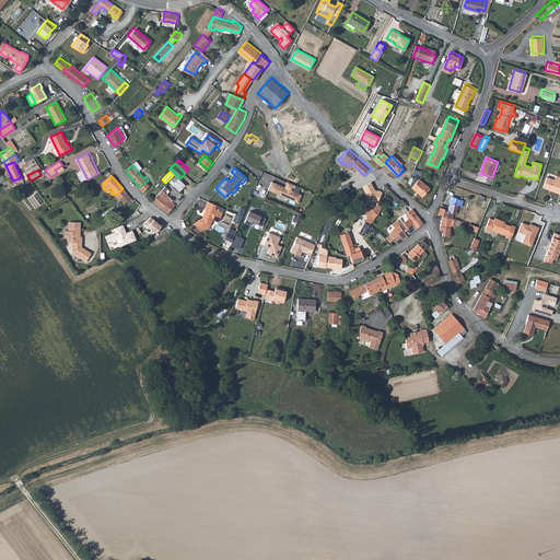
[(552,190),(551,191),(559,194),(559,177),(556,176),(555,181),(547,178),(544,188),(550,190),(550,189),(552,190)]
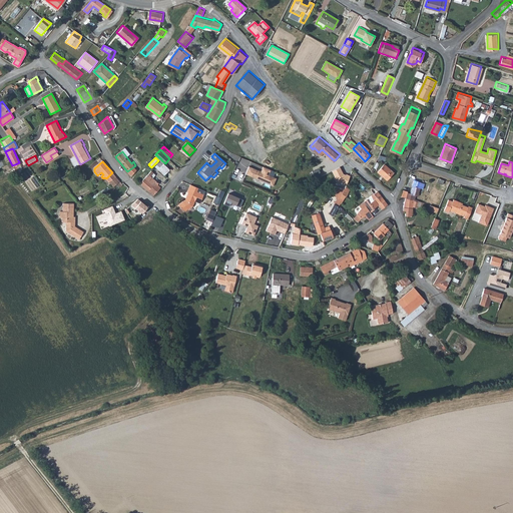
[(161,167),(158,164),(156,166),(166,175),(171,169),(165,163),(161,167)]
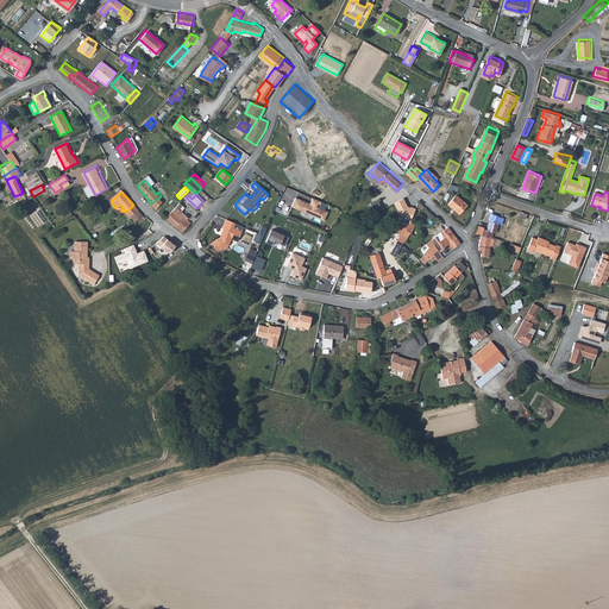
[(466,203),(456,194),(449,202),(460,212),(466,203)]
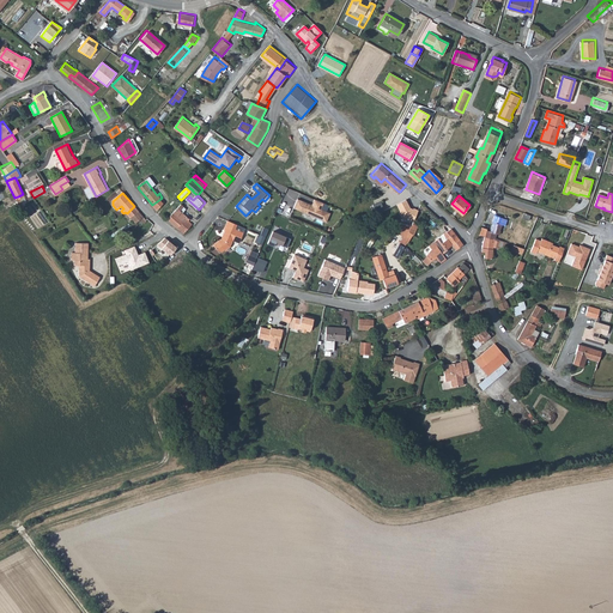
[(295,196),(290,205),(322,219),(326,211),(316,206),(320,200),(310,196),(308,202),(295,196)]
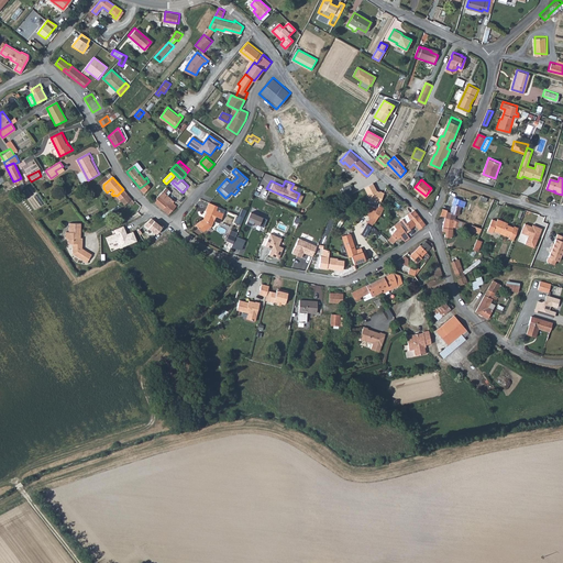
[(147,183),(140,188),(144,192),(151,187),(147,183)]
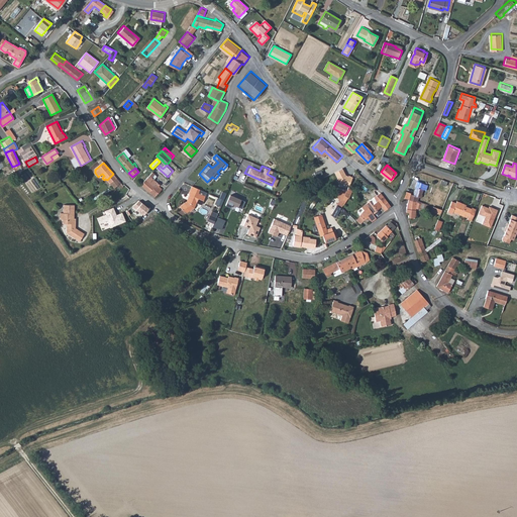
[(342,169),(334,173),(339,182),(349,187),(350,185),(352,178),(348,176),(348,177),(346,176),(342,169)]
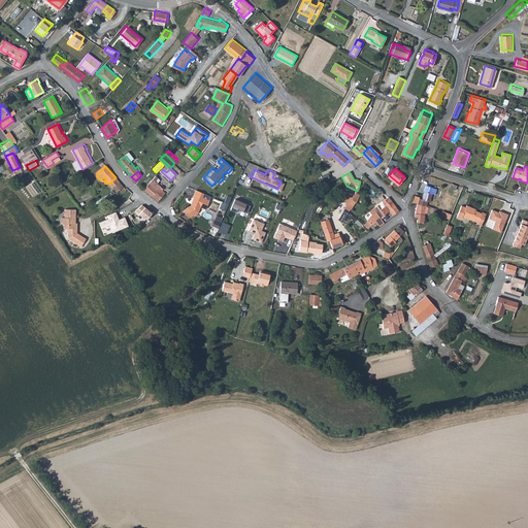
[(157,174),(144,189),(152,194),(160,200),(166,192),(162,189),(164,187),(158,182),(161,178),(157,174)]
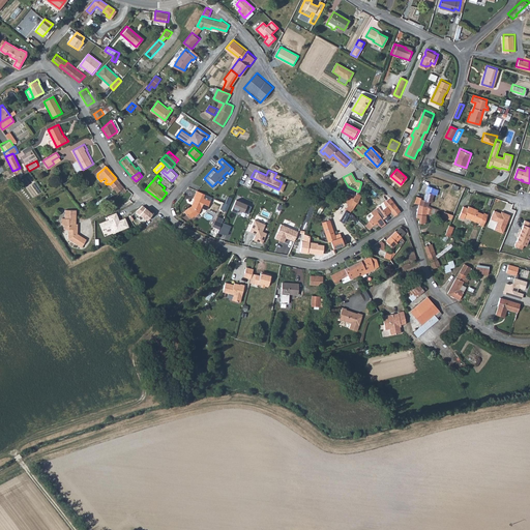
[(113,188),(120,182),(116,178),(110,184),(113,188)]
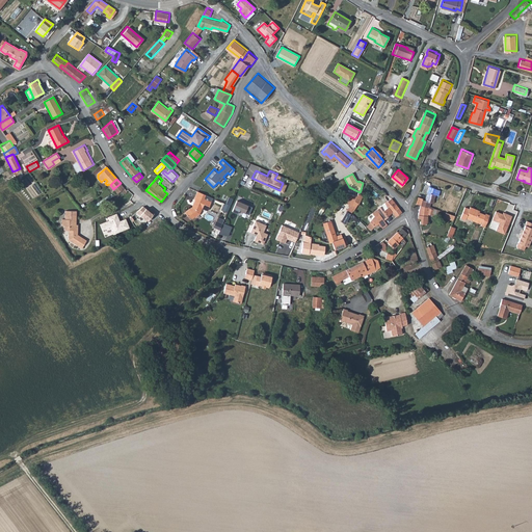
[(122,190),(125,188),(121,183),(113,189),(117,193),(122,190)]
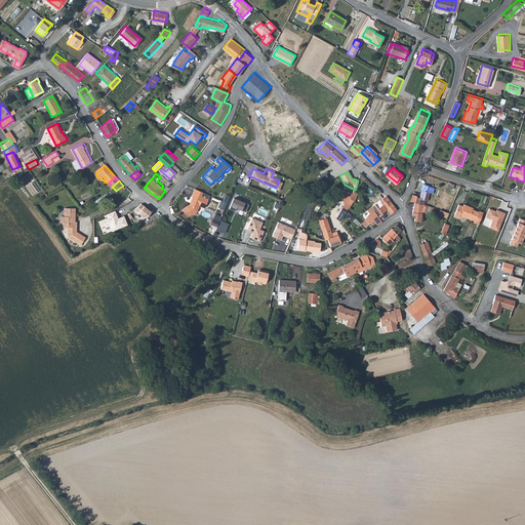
[(416,201),(426,204),(428,199),(429,199),(431,197),(432,197),(437,187),(426,183),(426,185),(421,183),(419,188),(423,189),(420,196),(418,195),(416,201)]
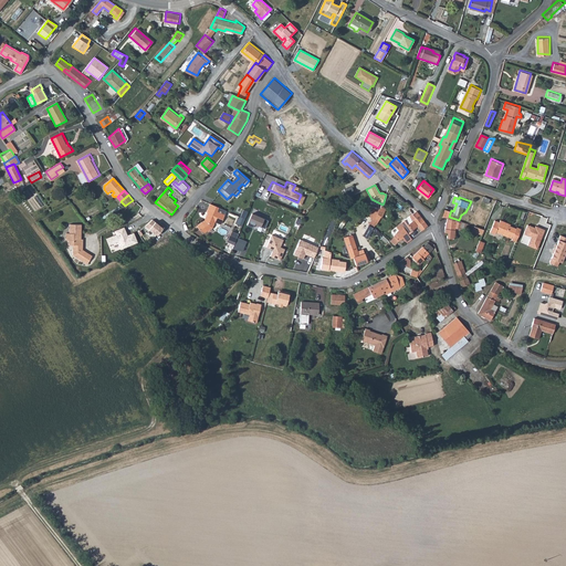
[(219,207),(210,202),(207,211),(208,211),(205,220),(197,224),(200,229),(205,232),(207,230),(208,230),(212,227),(215,221),(221,223),(224,213),(217,210),(219,207)]
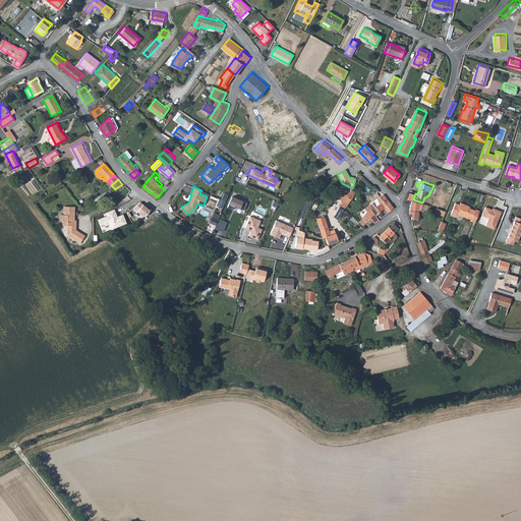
[(219,200),(217,206),(223,209),(229,195),(225,193),(221,201),(219,200)]
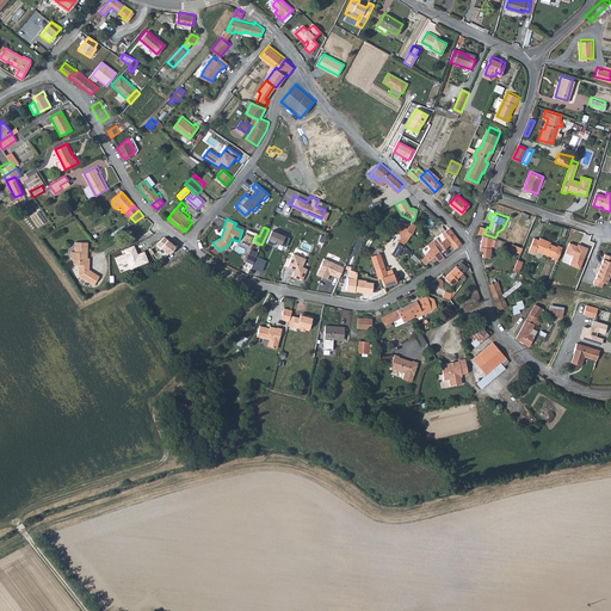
[(452,242),(457,247),(457,248),(464,242),(460,236),(458,236),(451,227),(445,232),(448,235),(440,240),(437,235),(432,238),(433,239),(443,251),(448,247),(452,242)]
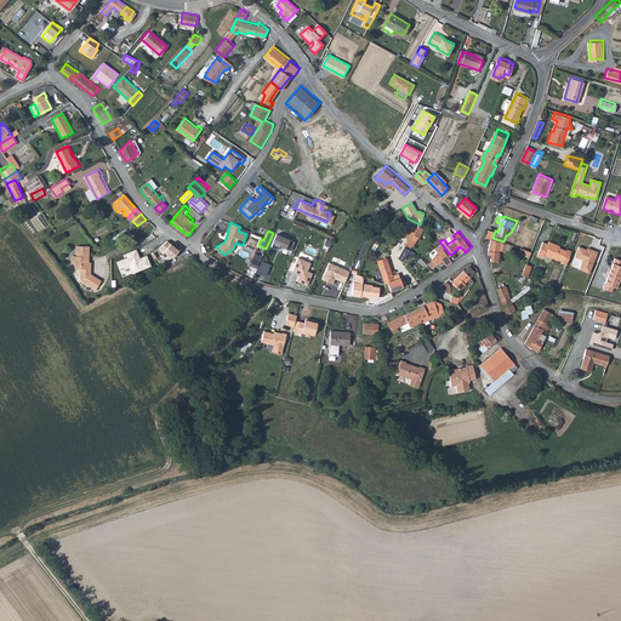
[(296,241),(278,233),(272,246),(294,256),(295,252),(291,250),(296,241)]
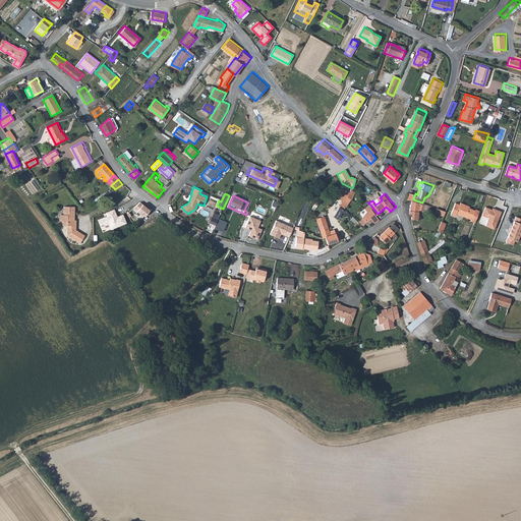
[(412,216),(418,216),(419,211),(421,206),(423,207),(425,204),(422,203),(413,199),(410,212),(412,213),(412,216)]
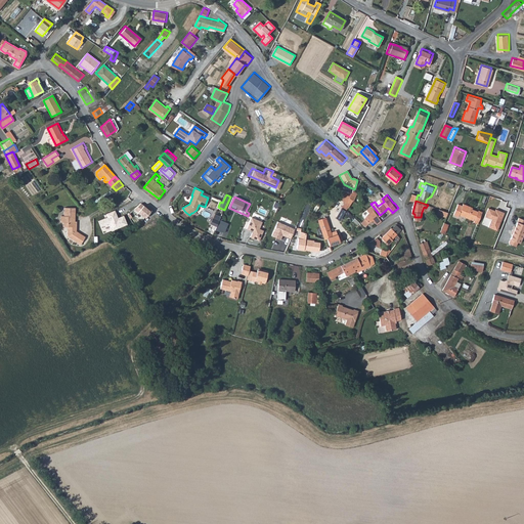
[(136,209),(139,212),(144,206),(142,203),(136,209)]
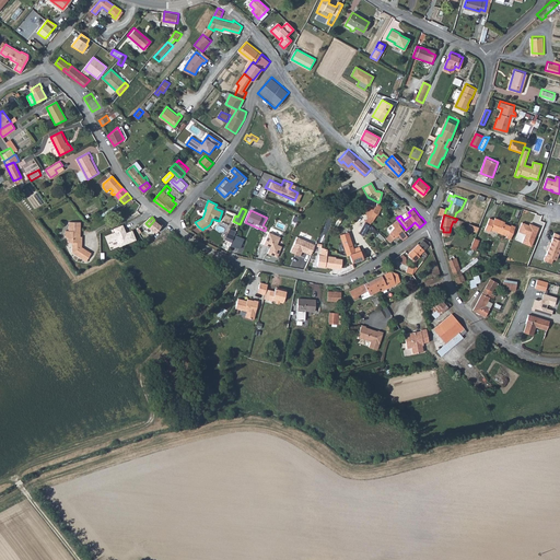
[(506,236),(511,238),(516,225),(512,223),(512,225),(508,223),(506,224),(504,223),(505,222),(505,221),(496,217),(494,219),(490,217),(485,229),(490,231),(491,229),(508,235),(506,236)]
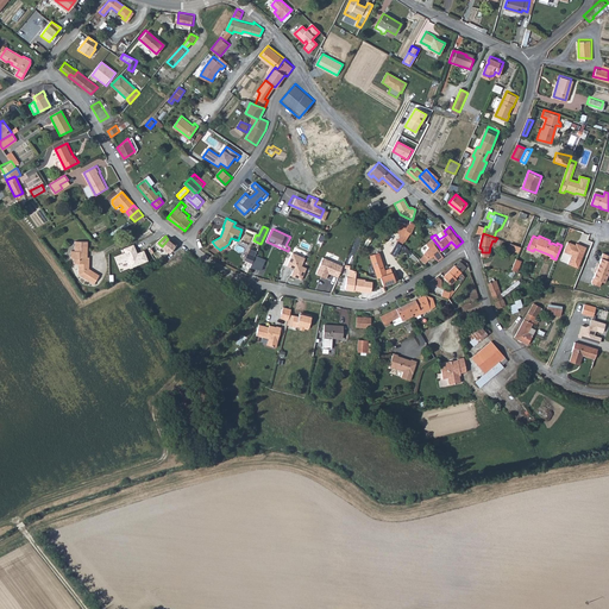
[(441,250),(432,238),(426,243),(431,246),(425,251),(431,258),(434,255),(440,250),(441,250)]
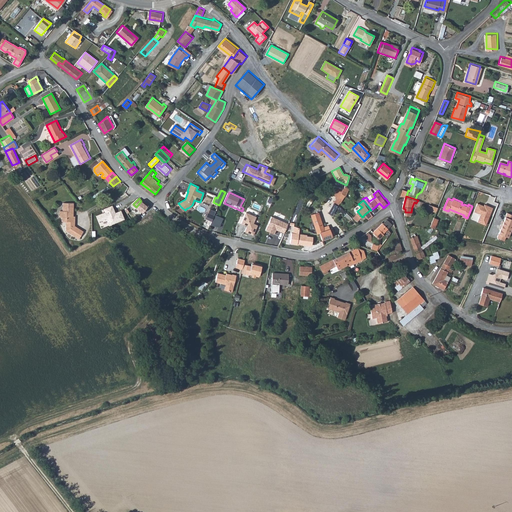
[(73,209),(75,210),(75,201),(65,201),(64,209),(61,209),(61,215),(63,215),(63,219),(67,219),(76,220),(76,214),(75,214),(73,214),(73,209)]
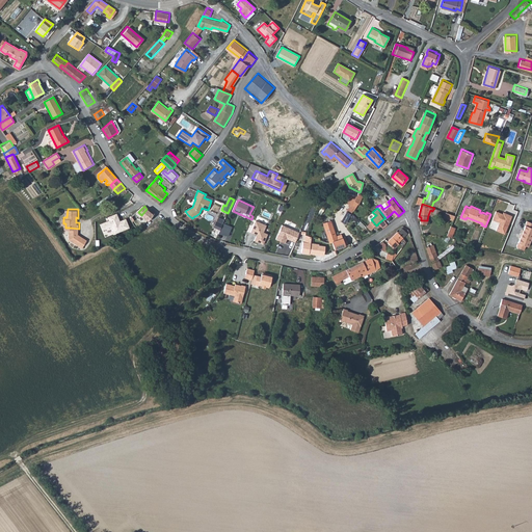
[(141,215),(143,217),(150,212),(147,209),(141,215)]
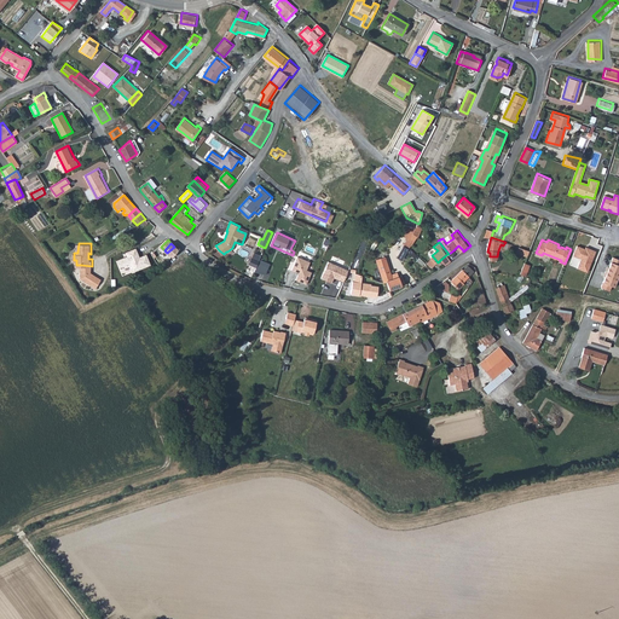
[(171,256),(172,255),(178,249),(174,247),(167,253),(171,256)]
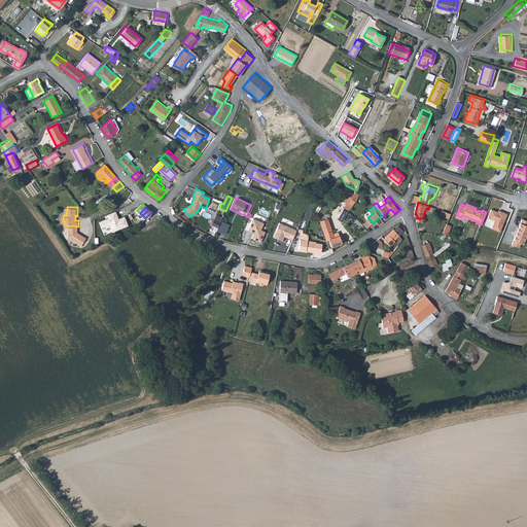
[(491,210),(487,218),(494,221),(491,230),(499,233),(507,214),(498,210),(497,213),(491,210)]
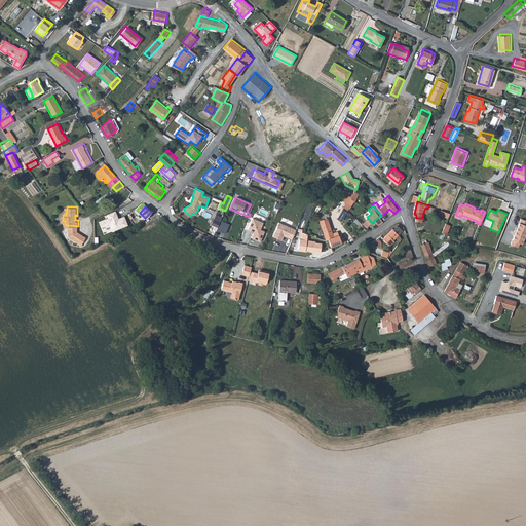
[(264,224),(253,219),(248,231),(253,233),(251,238),(260,242),(265,232),(261,230),(264,224)]
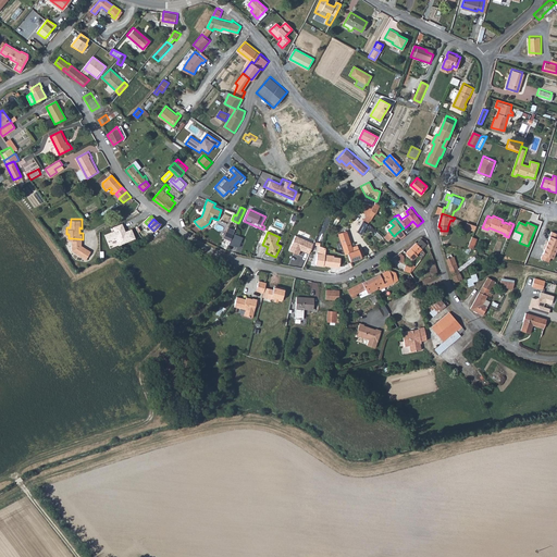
[(348,254),(350,262),(353,261),(361,259),(364,258),(361,248),(353,251),(346,232),(337,234),(345,255),(348,254)]
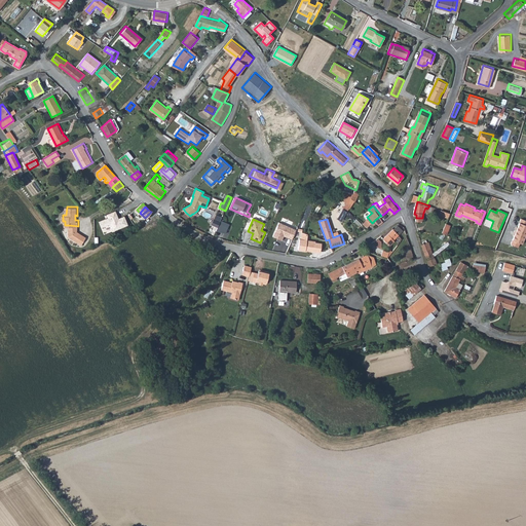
[(525,220),(521,219),(511,245),(519,249),(520,245),(523,246),(525,237),(525,220)]
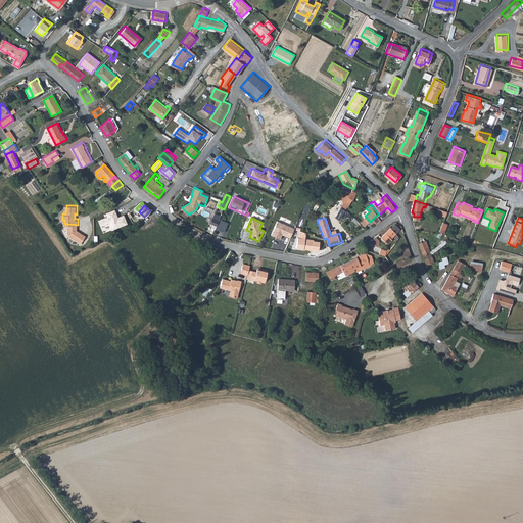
[(220,219),(216,228),(224,232),(228,223),(220,219)]
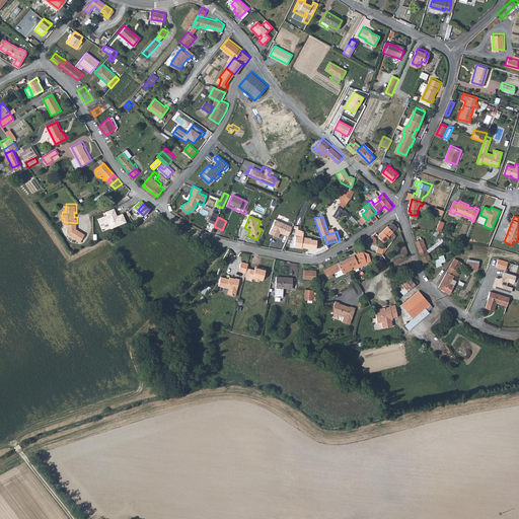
[(440,218),(436,228),(441,230),(445,220),(440,218)]
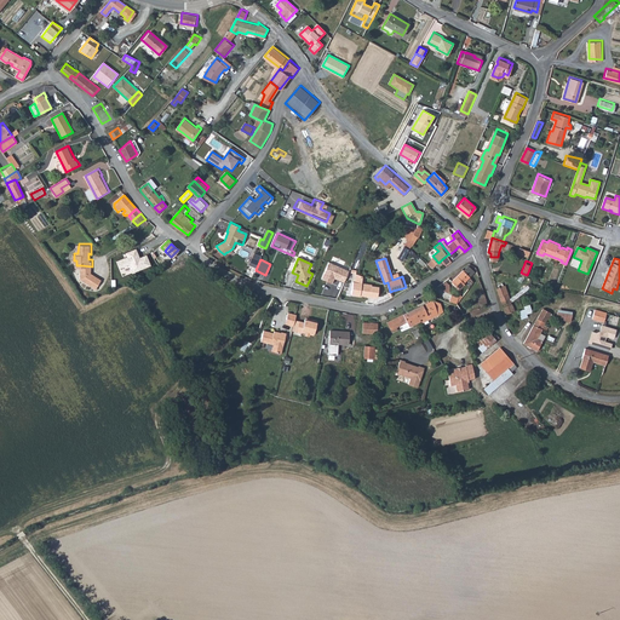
[(328,262),(321,279),(332,283),(334,277),(344,281),(349,270),(328,262)]
